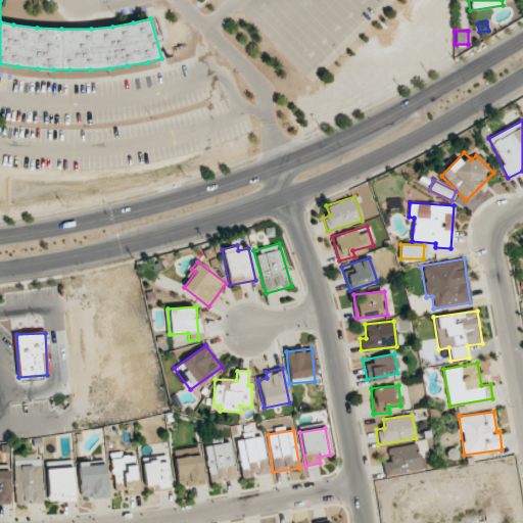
[(267,474),(264,437),(237,439),(241,477),(267,474)]
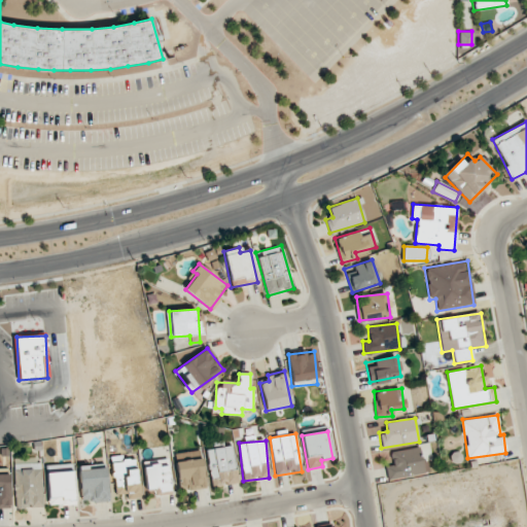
[(206,449),(211,486),(238,483),(233,446),(206,449)]
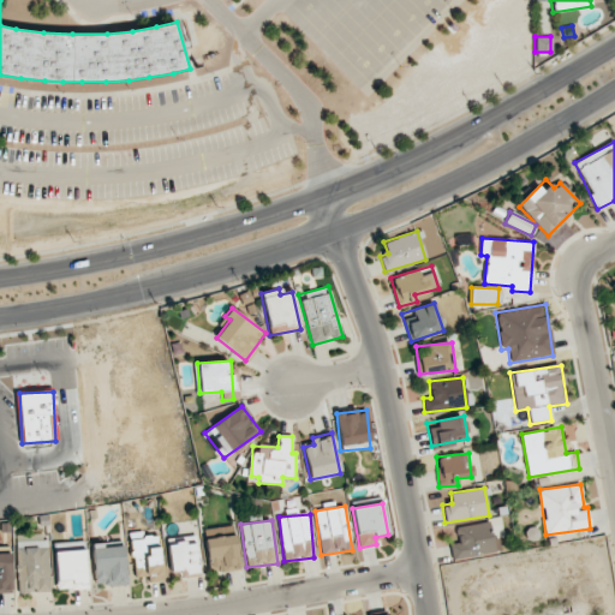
[(453,560),(493,551),(487,521),(457,527),(459,543),(449,544),(453,560)]
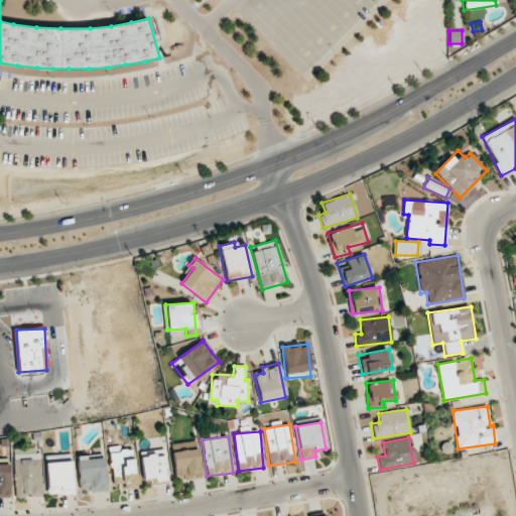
[(174,479),(200,477),(197,441),(171,443),(174,479)]
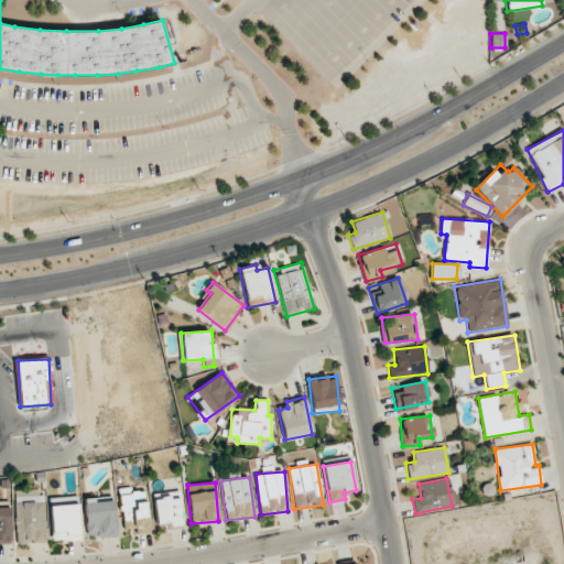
[(120,490),(122,530),(134,529),(134,534),(149,533),(147,489),(120,490)]
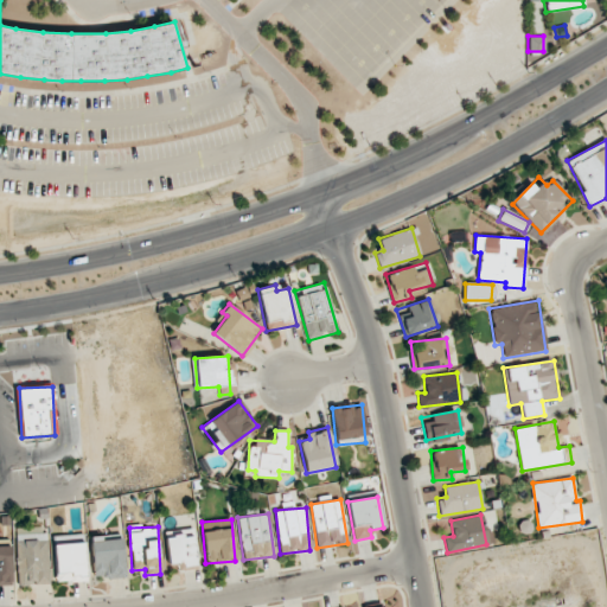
[(168,562),(181,561),(183,567),(198,564),(192,528),(164,532),(168,562)]
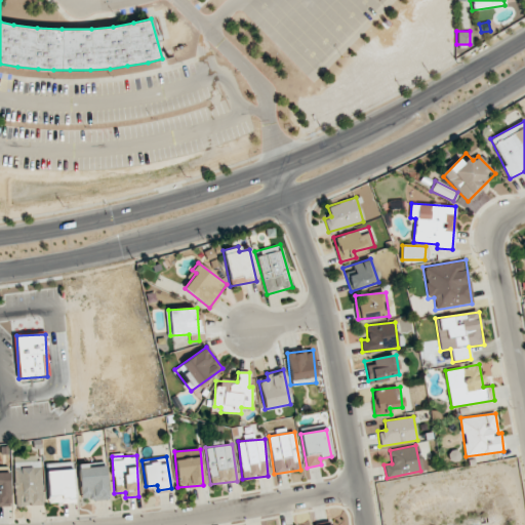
[(46,463),(47,503),(74,502),(73,462),(46,463)]
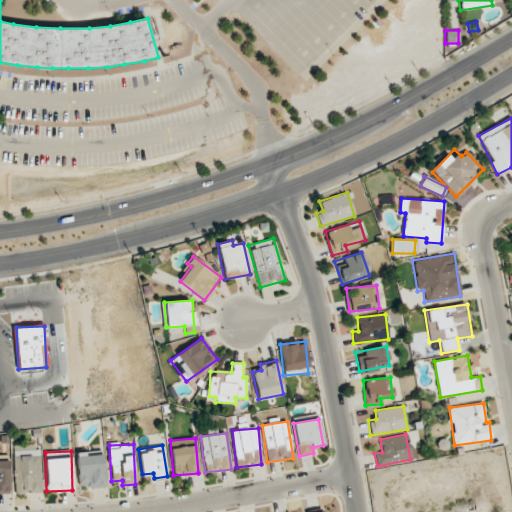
[(77,452),(78,487),(104,486),(103,451),(77,452)]
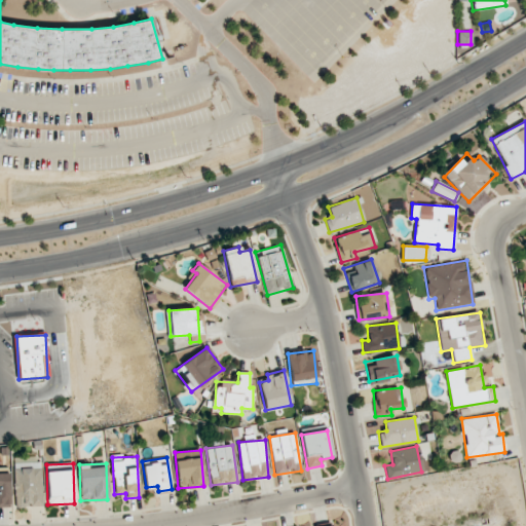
[(43,505),(41,467),(13,468),(15,506),(43,505)]
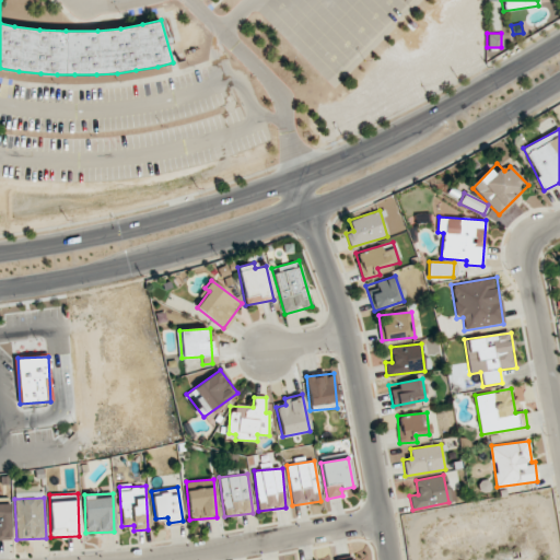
[(10,503),(0,503),(0,539),(11,539),(10,503)]
